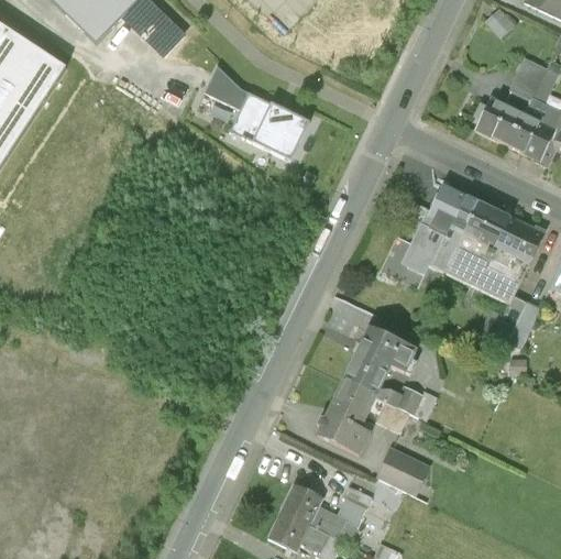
[(54,0),(99,42),(122,18),(139,0),(54,0)]
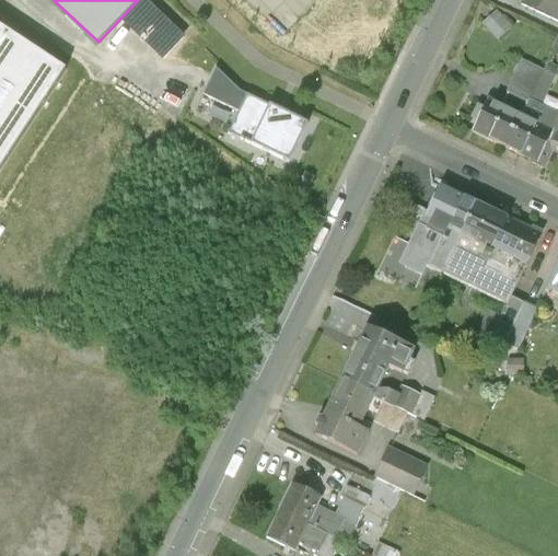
[(186,34),(150,0),(138,0),(121,18),(164,57),(186,34)]
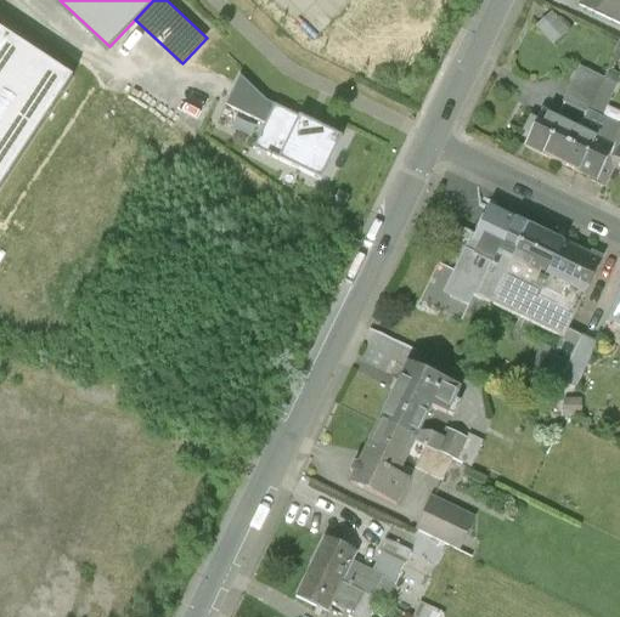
[(584,0),(619,17),(619,0),(584,0)]
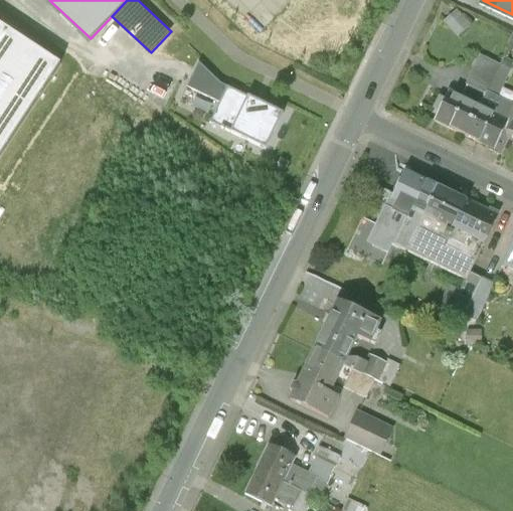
[(458,5),(445,17),(458,32),(471,20),(458,5)]
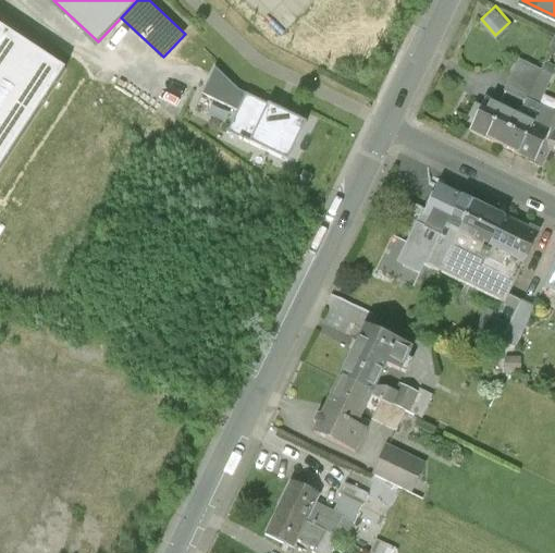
[(0,167),(66,66),(0,22),(0,167)]
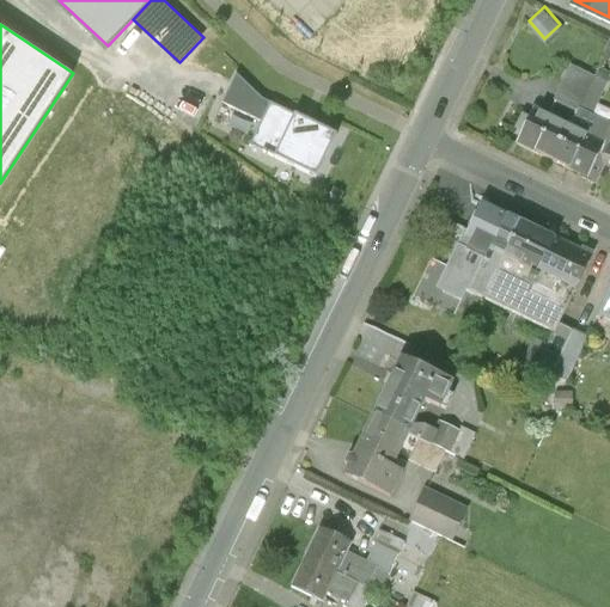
[(596,71),(572,60),(554,96),(578,106),(596,71)]
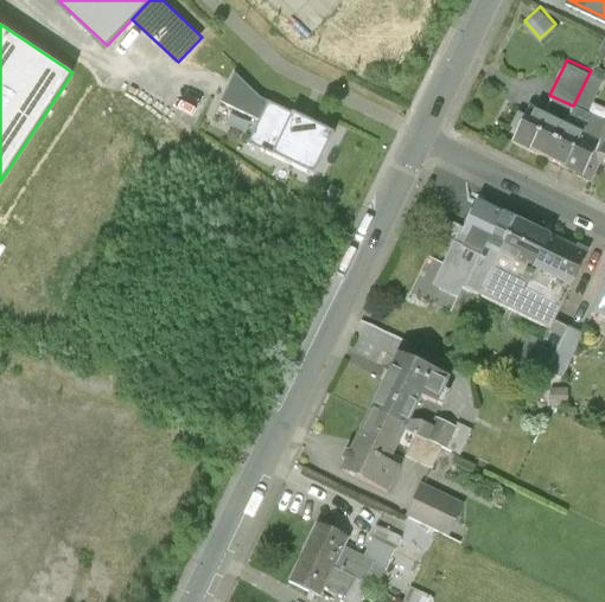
[(604,65),(594,62),(591,70),(604,77),(604,65)]
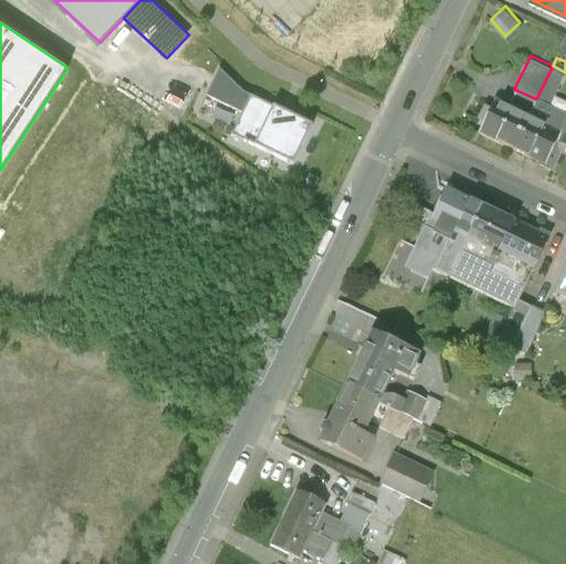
[(553,66),(536,99),(549,106),(565,72),(553,66)]
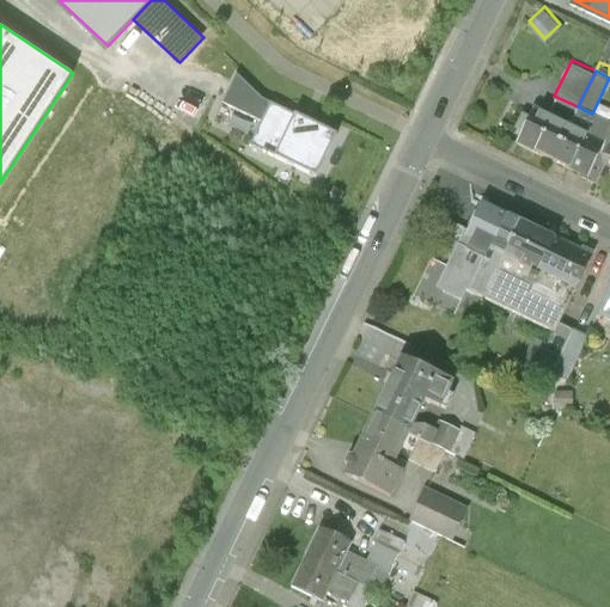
[(224,100),(263,120),(273,100),(264,97),(237,72),(224,100)]
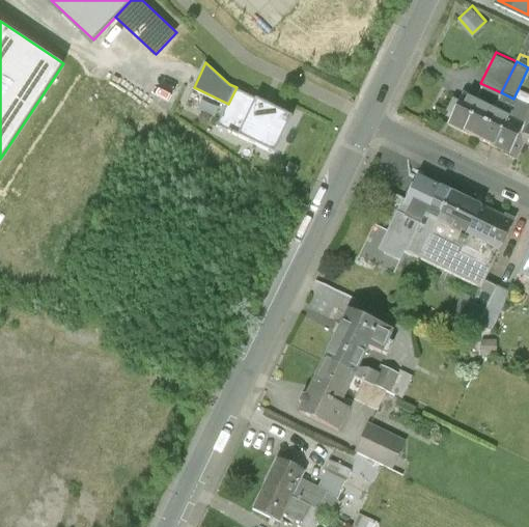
[(294,115),(237,87),(228,104),(218,125),(276,151),(294,115)]
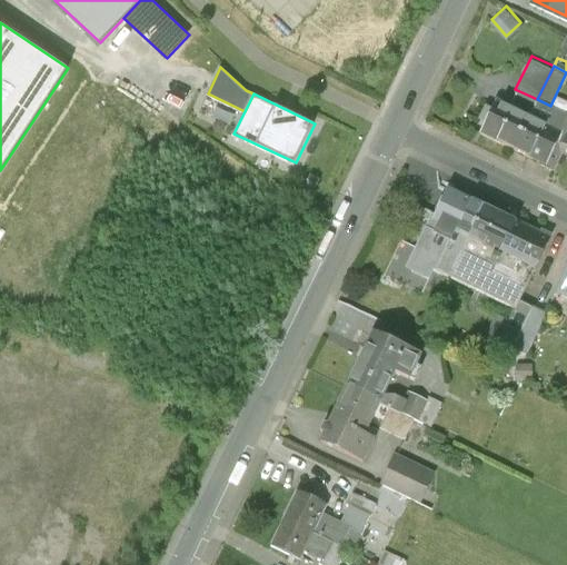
[(478,130),(515,147),(531,110),(496,93),(478,130)]
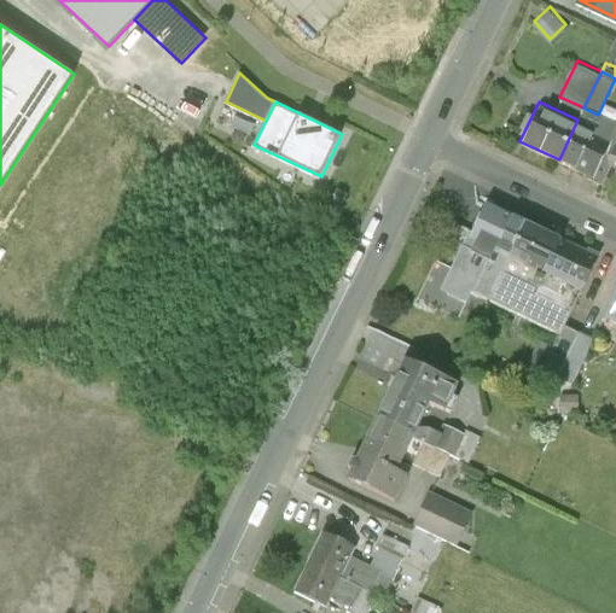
[(577,120),(559,159),(593,176),(606,149),(612,135),(608,133),(577,120)]
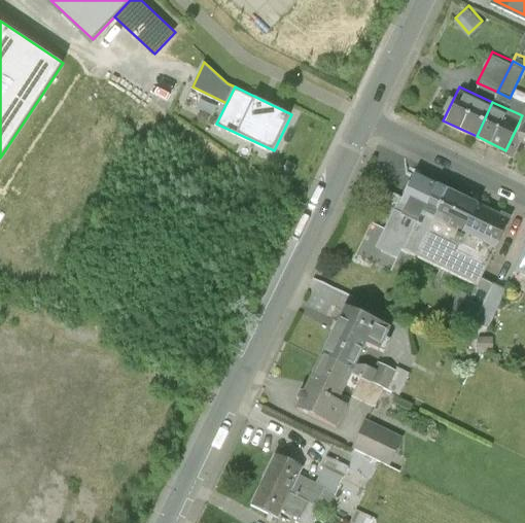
[(403,247),(418,254),(450,186),(415,170),(400,203),(397,201),(376,247),(398,257),(403,247)]
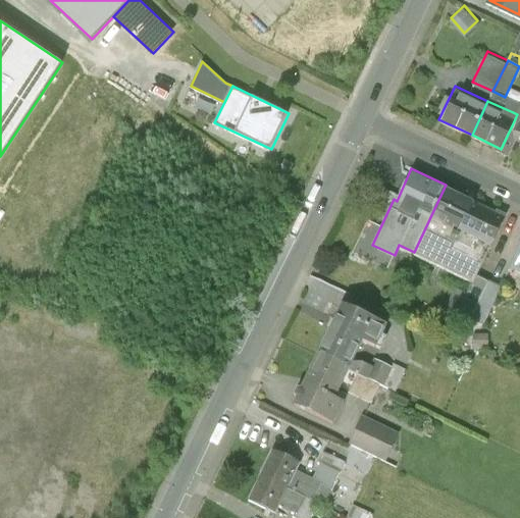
[(443,266),(474,198),(446,185),(414,252),(443,266)]
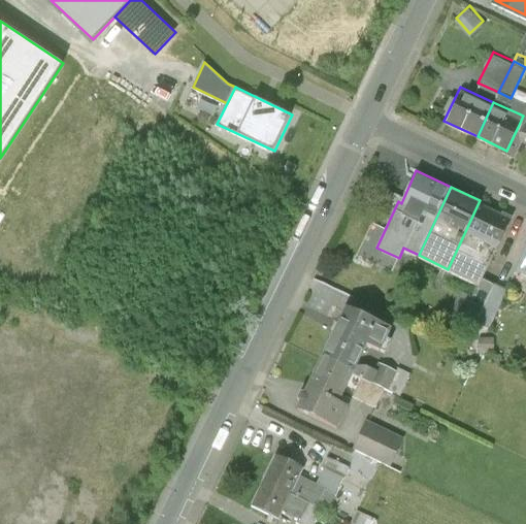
[(480,200),(448,269),(479,284),(483,274),(512,215),(480,200)]
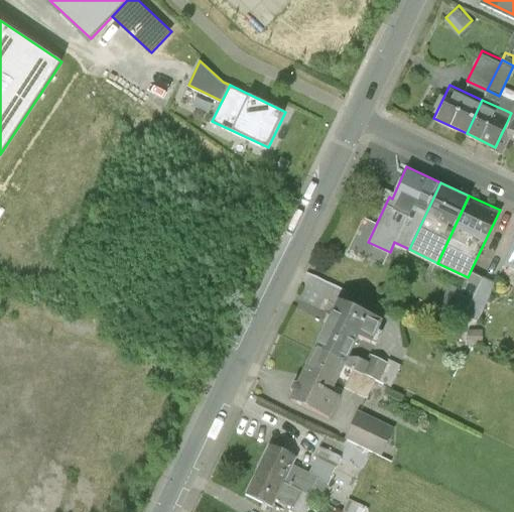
[(513,236),(499,268),(513,275),(513,236)]
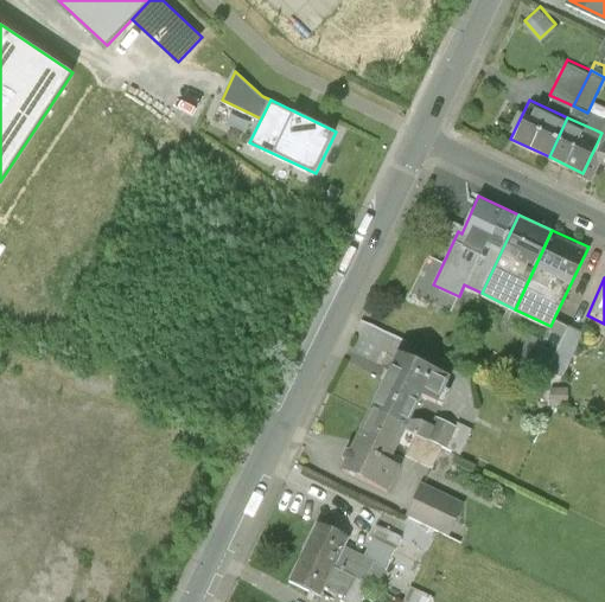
[(568,321),(555,315),(551,326),(545,338),(530,332),(521,353),(547,366),(568,321)]
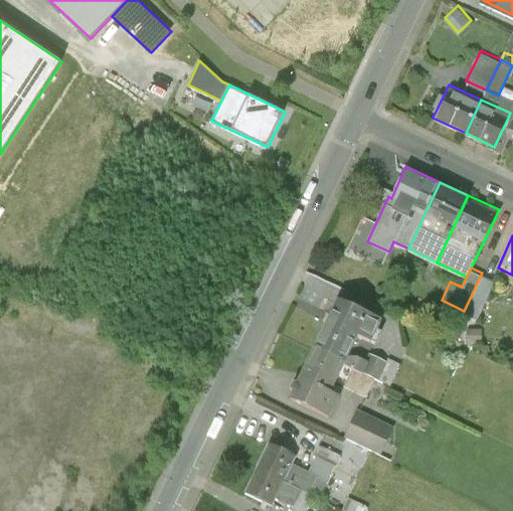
[(495,280),(482,273),(464,311),(477,317),(495,280)]
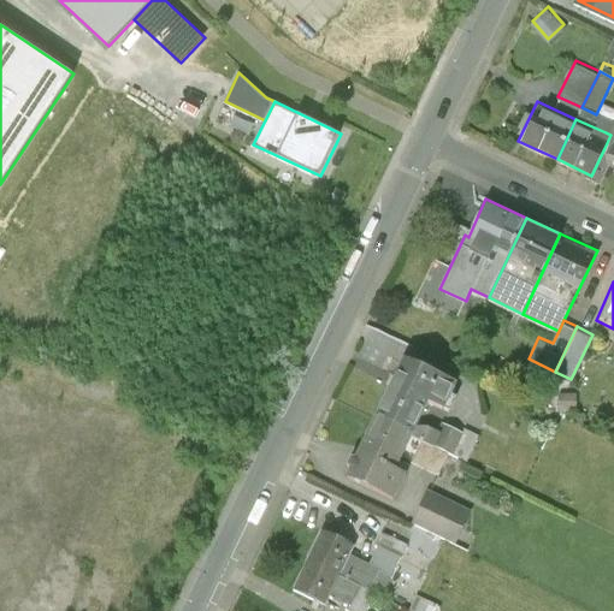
[(400,351),(371,413),(434,444),(441,428),(426,421),(413,422),(425,397),(441,404),(454,377),(400,351)]
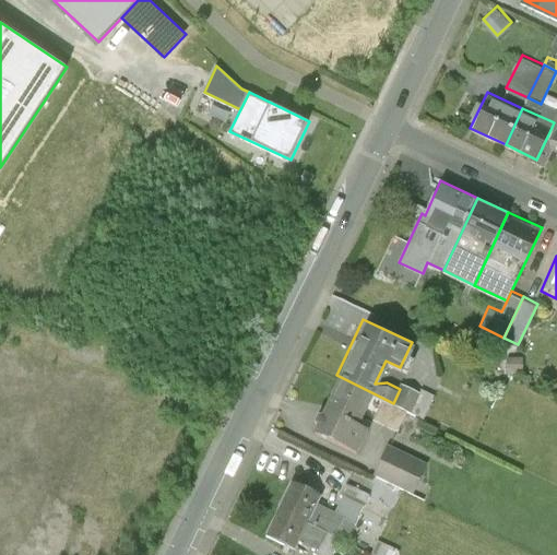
[(493,337),(476,329),(469,346),(485,354),(493,337)]
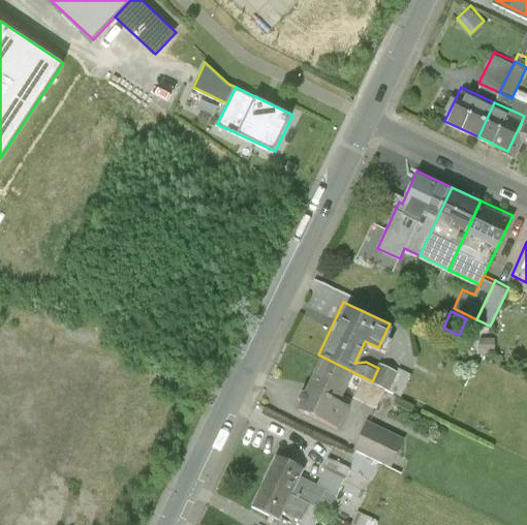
[(495,335),(481,335),(481,349),(495,349),(495,335)]
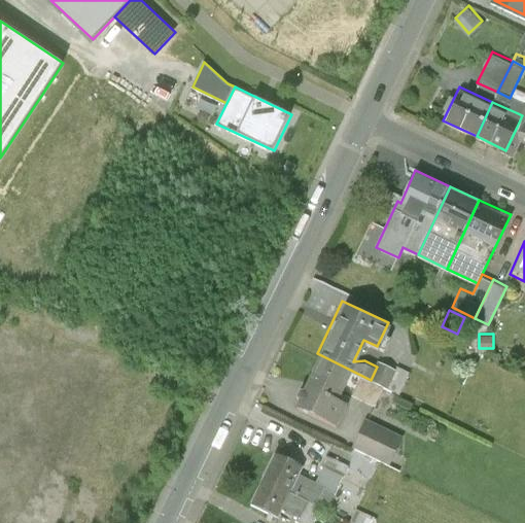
[(317,353),(293,403),(336,423),(346,401),(337,395),(340,387),(376,405),(385,387),(371,380),(317,353)]
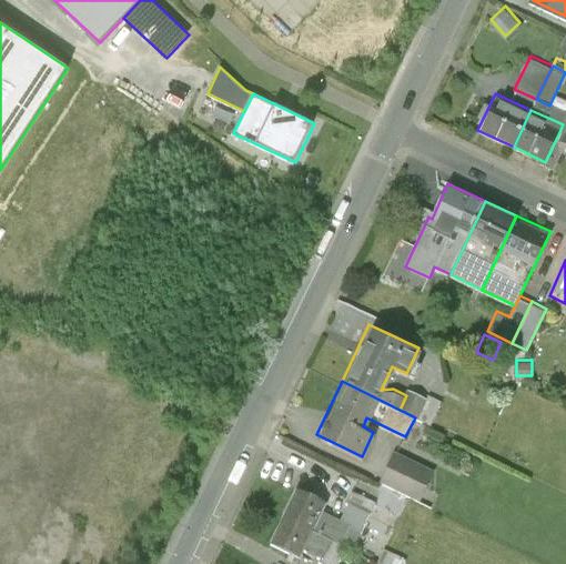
[(410,388),(406,395),(400,410),(415,418),(416,419),(427,396),(410,388)]
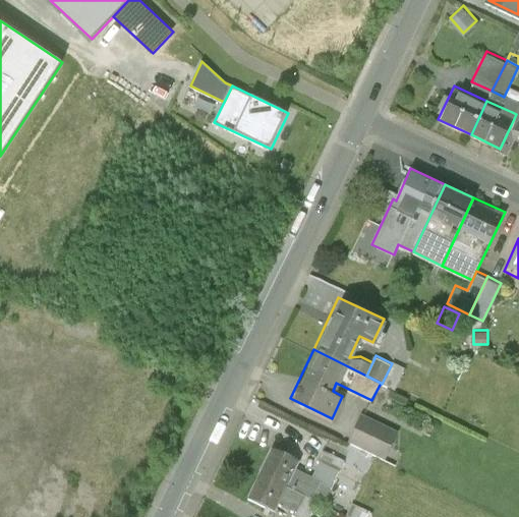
[(393,359),(392,363),(382,384),(395,390),(407,365),(393,359)]
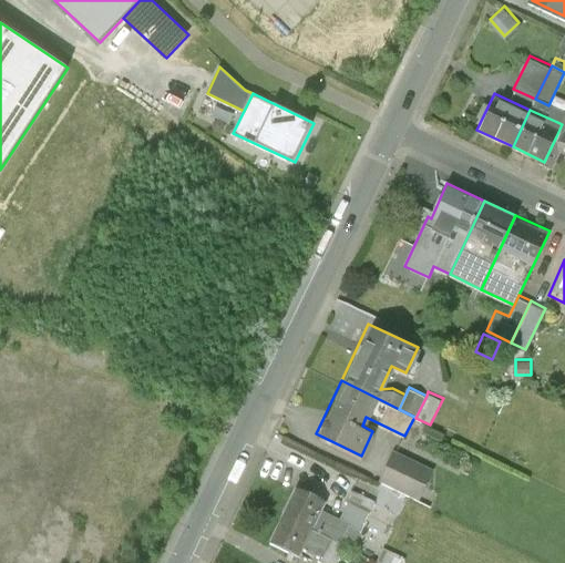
[(433,467),(394,448),(379,479),(419,498),(433,467)]
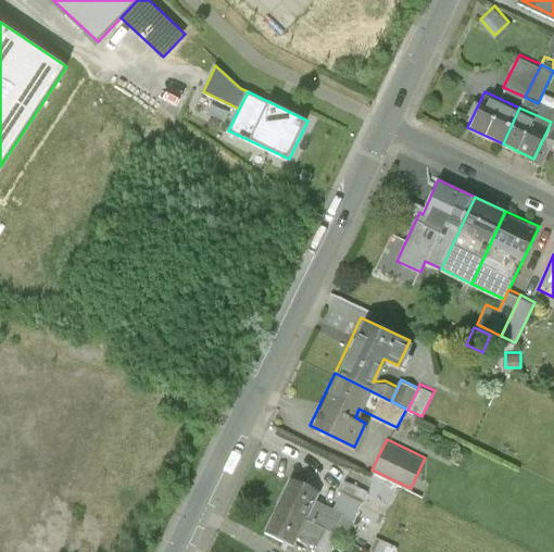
[(349,475),(368,485),(373,475),(353,466),(349,475)]
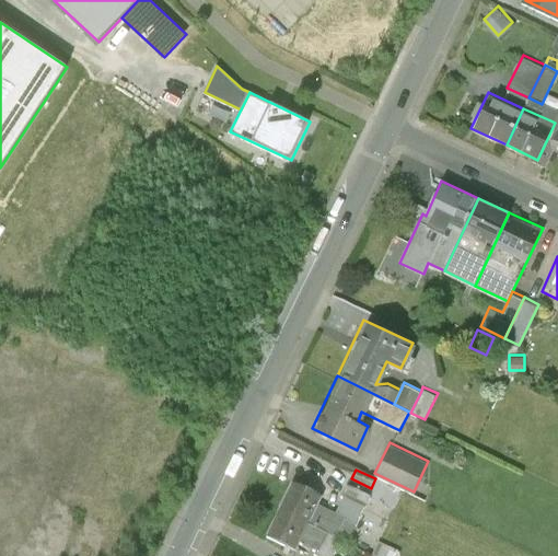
[(322,494),(291,479),(278,507),(325,530),(340,536),(348,540),(357,520),(337,511),(317,501),(322,494)]
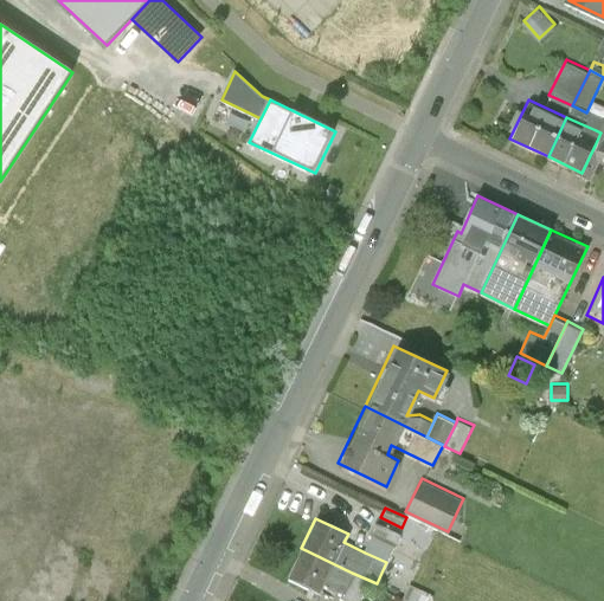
[(378,522),(372,534),(396,544),(400,532),(378,522)]
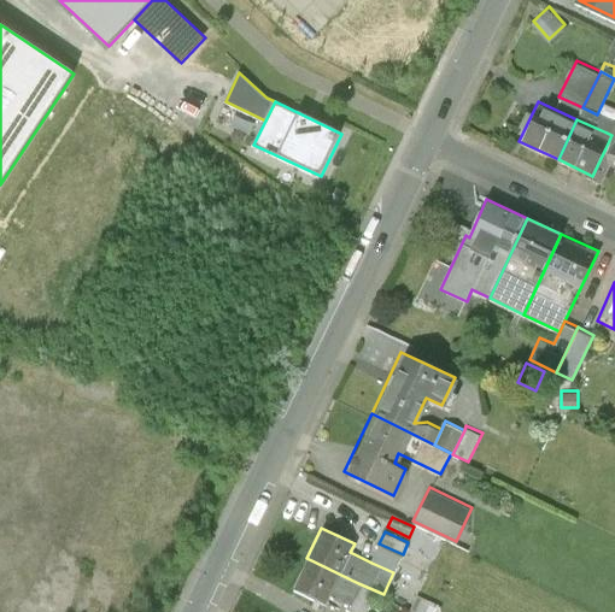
[(379,543),(372,563),(393,572),(403,554),(379,543)]
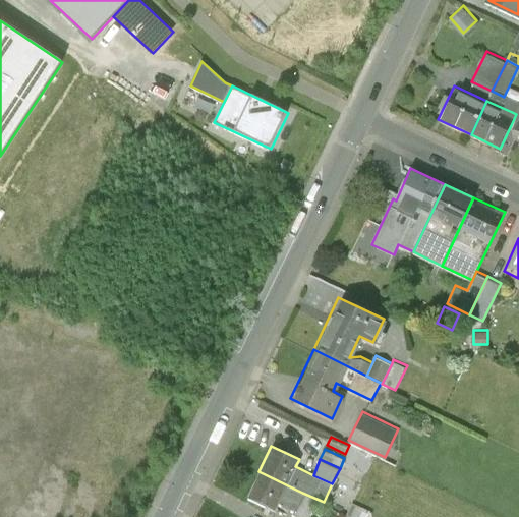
[(302,493),(258,471),(247,496),(276,510),(279,502),(294,509),(302,493)]
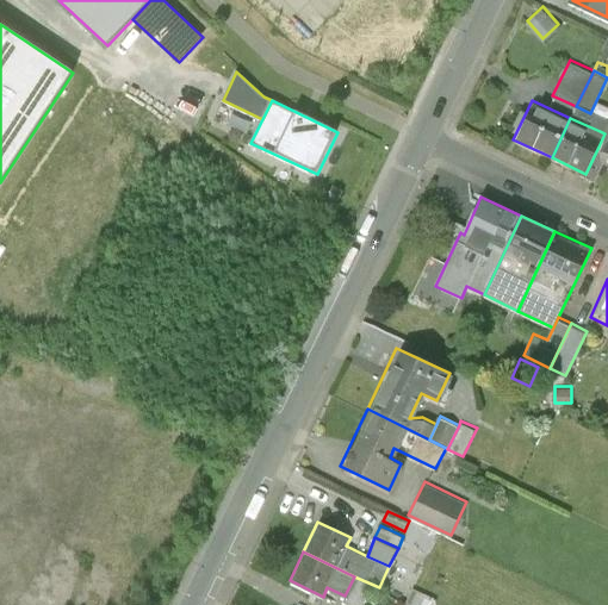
[(354,577),(345,596),(341,603),(346,604),(360,604),(371,584),(354,577)]
